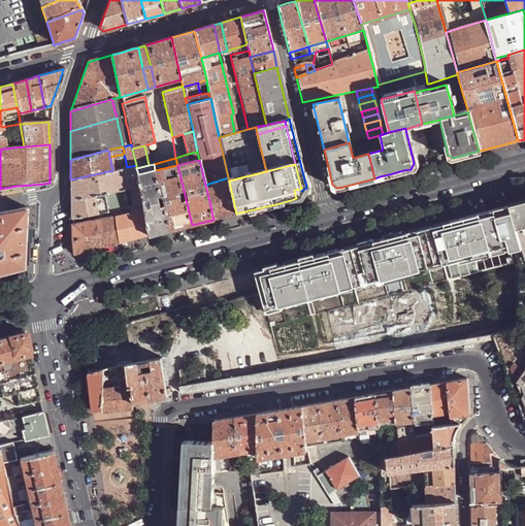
[(127,167),(123,168),(127,190),(140,187),(138,174),(136,168),(136,165),(127,167)]
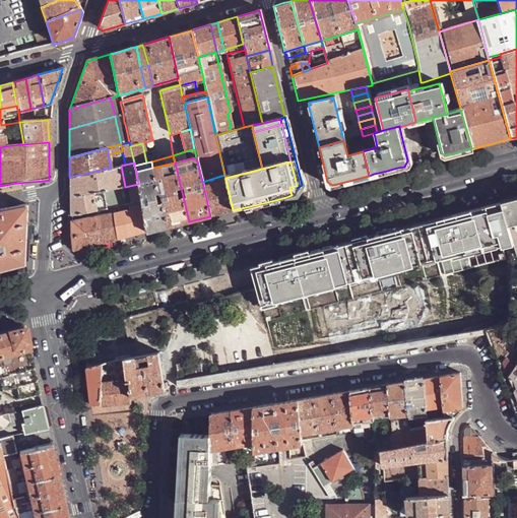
[(181,223),(189,221),(175,163),(152,168),(168,228),(181,223)]
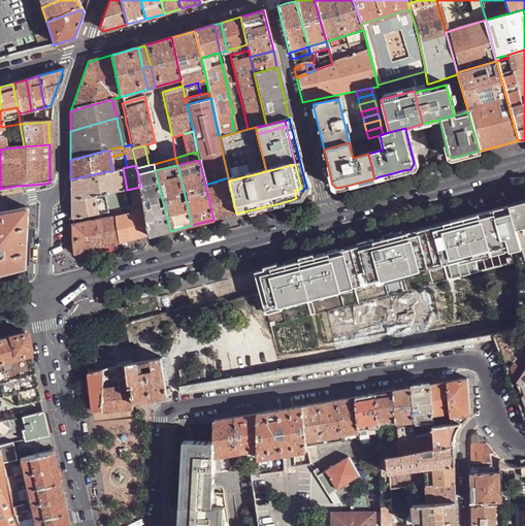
[(112,170),(70,179),(70,192),(70,201),(93,197),(103,195),(116,192),(127,190),(123,168),(112,170)]
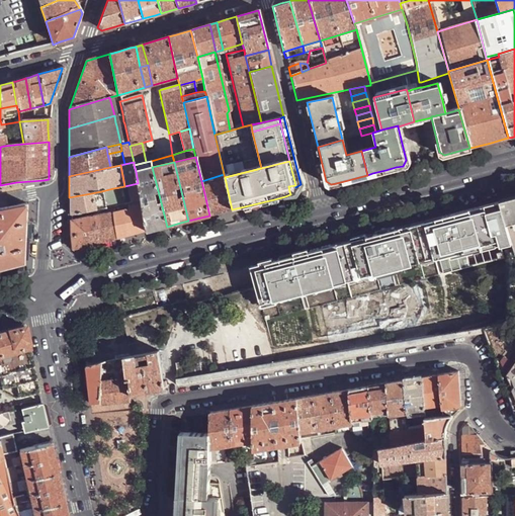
[(159,229),(167,227),(152,167),(136,171),(138,183),(141,200),(142,205),(146,232),(159,229)]
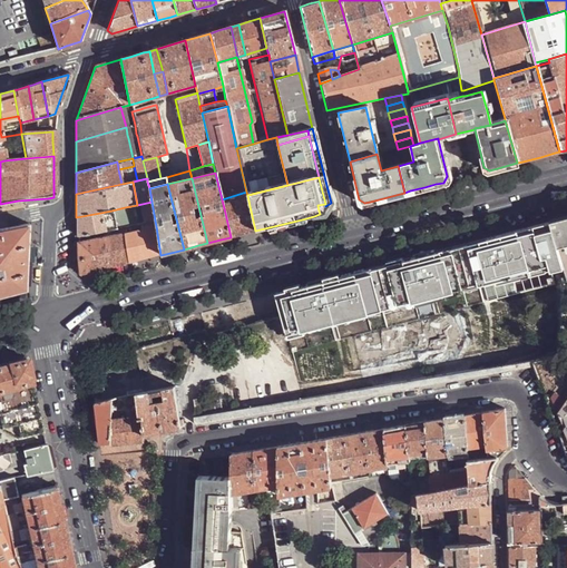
[(246,192),(222,199),(225,213),(250,206),(247,195),(246,192)]
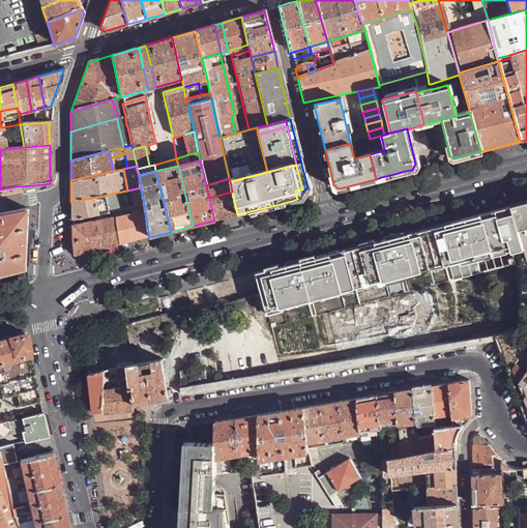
[(127,191),(116,193),(120,210),(122,209),(144,205),(141,187),(127,191)]
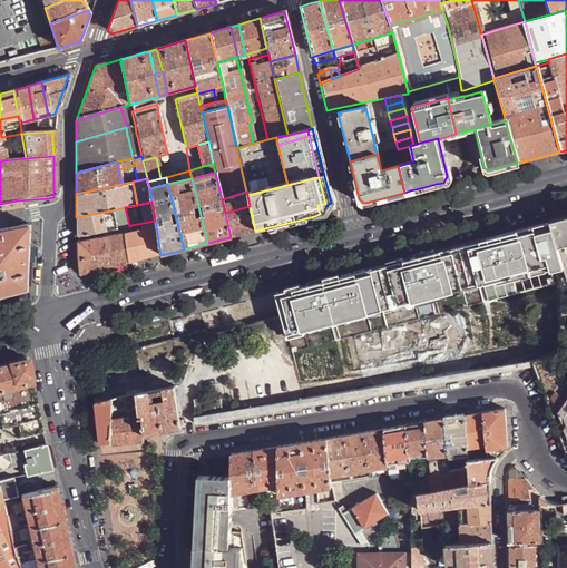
[(250,206),(225,213),(231,237),(235,236),(247,233),(255,231),(250,206)]
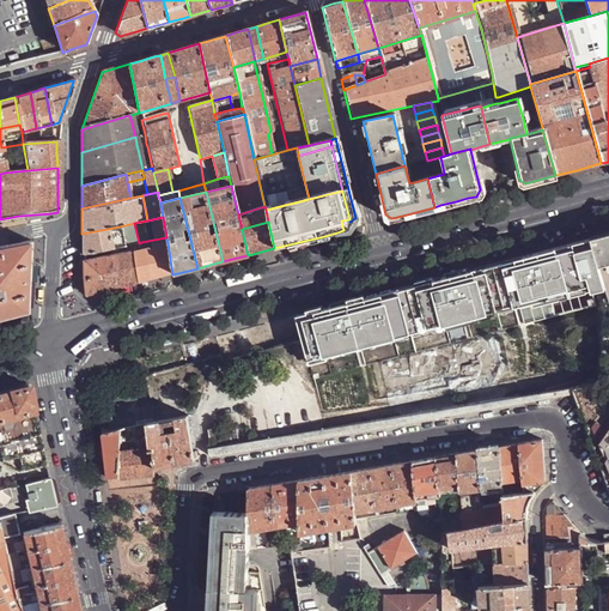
[(134,223),(120,227),(121,236),(123,246),(139,243),(134,223)]
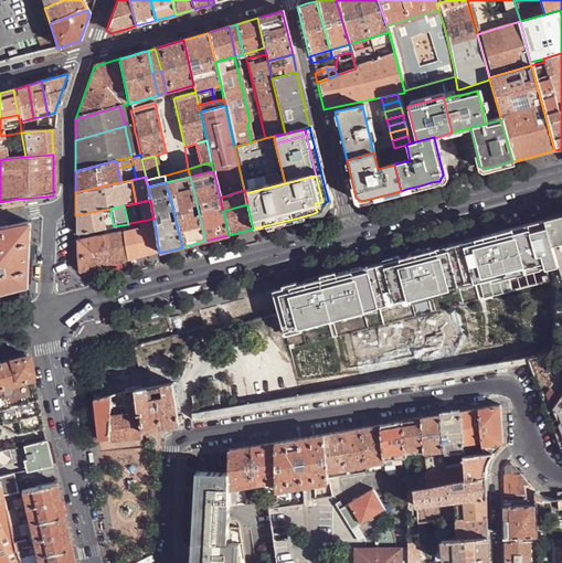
[(75,215),(76,234),(103,229),(102,220),(99,211),(75,215)]
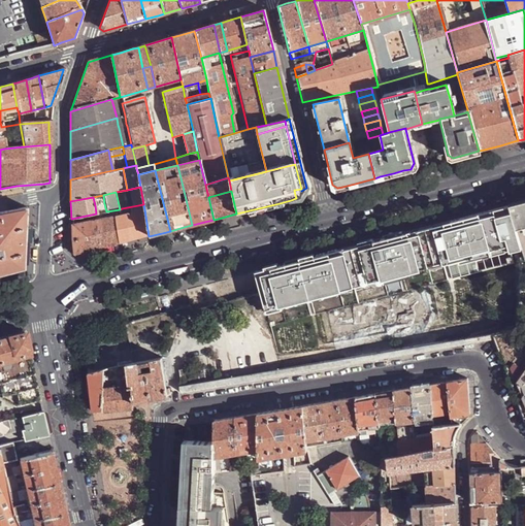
[(524,202),(506,207),(518,245),(524,272),(524,202)]
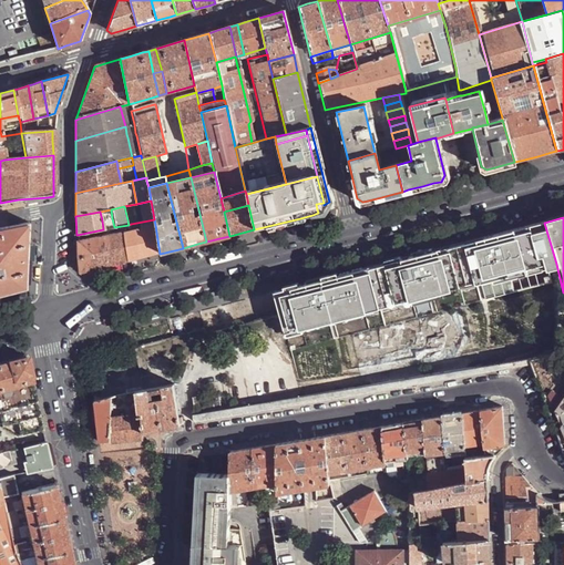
[(112,218),(102,221),(103,229),(114,227),(112,218)]
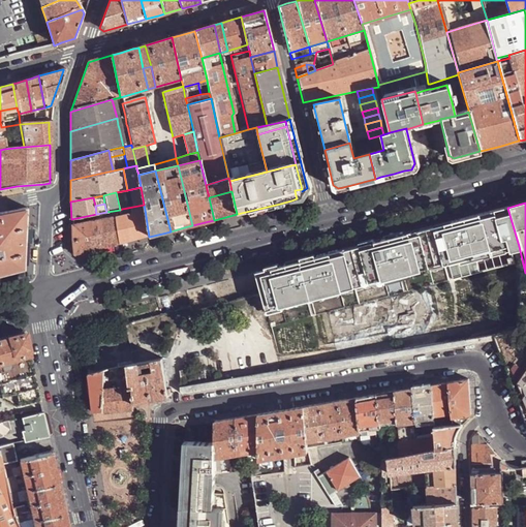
[(144,205),(122,209),(122,215),(145,210),(144,205)]
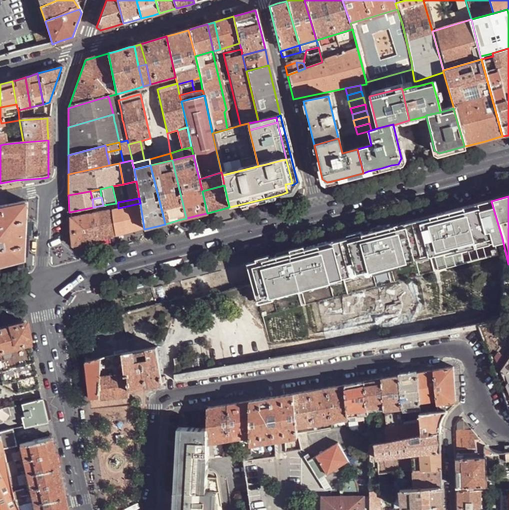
[(0,266),(5,265),(21,260),(24,201),(0,205),(0,266)]
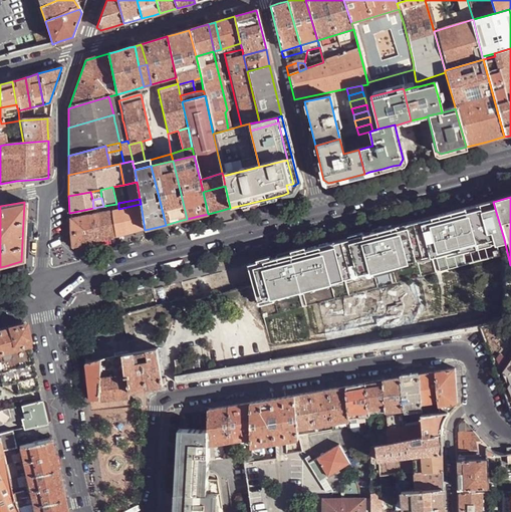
[(504,239),(493,202),(247,266),(252,283),(258,307),(430,263),(433,274),(498,259),(493,241),(504,239)]
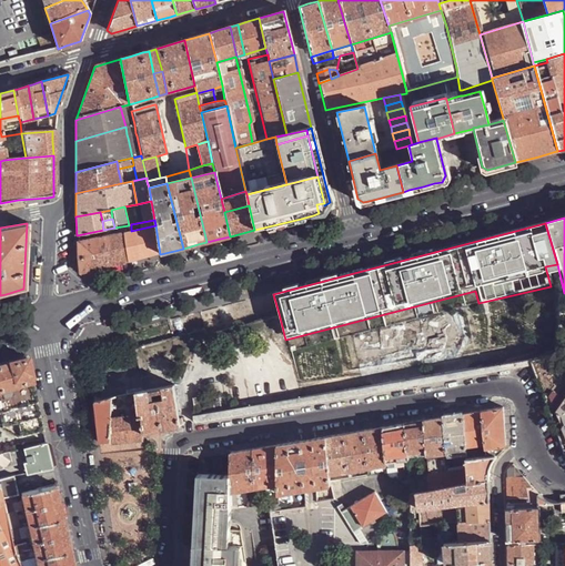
[(157,254),(160,254),(155,225),(131,231),(122,232),(127,262),(145,258),(157,254)]
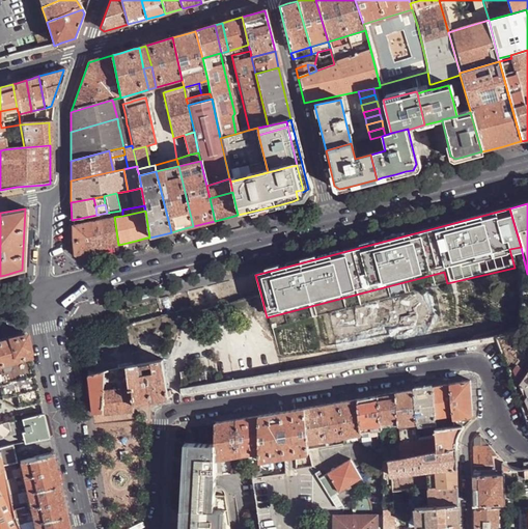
[(114,217),(72,225),(72,243),(73,257),(79,255),(108,248),(118,245),(114,217)]
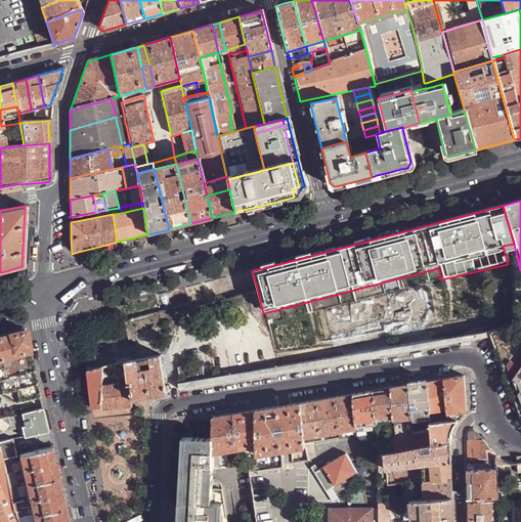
[(35,384),(23,331),(5,335),(0,336),(0,393),(14,389),(35,384)]
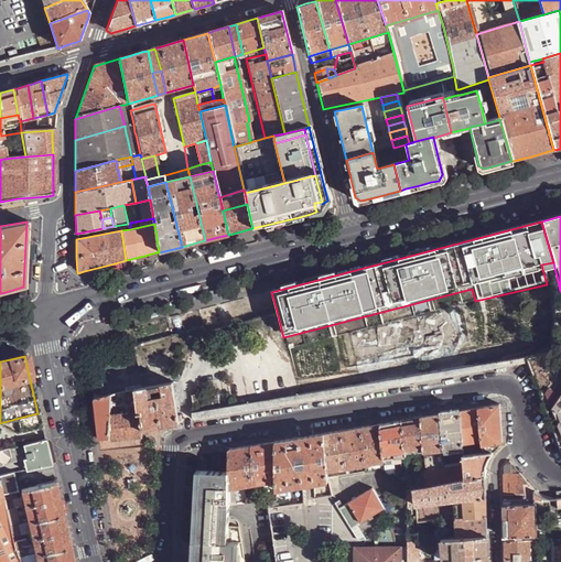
[(379,389),(409,385),(408,377),(378,381),(379,389)]
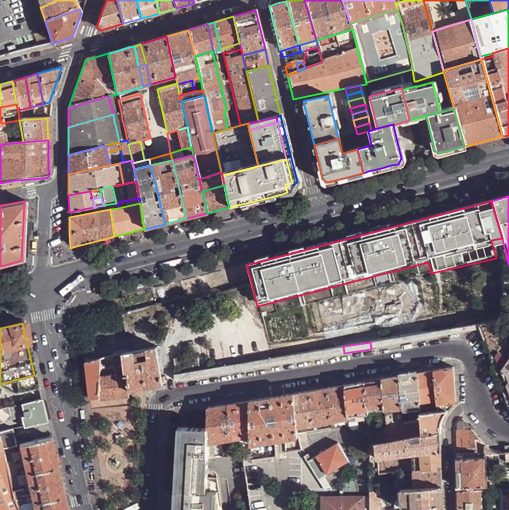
[(153,387),(160,385),(154,348),(139,352),(145,388),(153,387)]
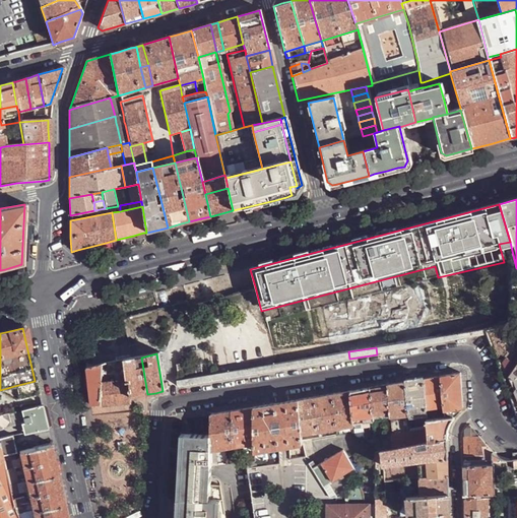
[(138,396),(147,394),(141,358),(123,361),(125,383),(129,383),(130,397),(138,396)]
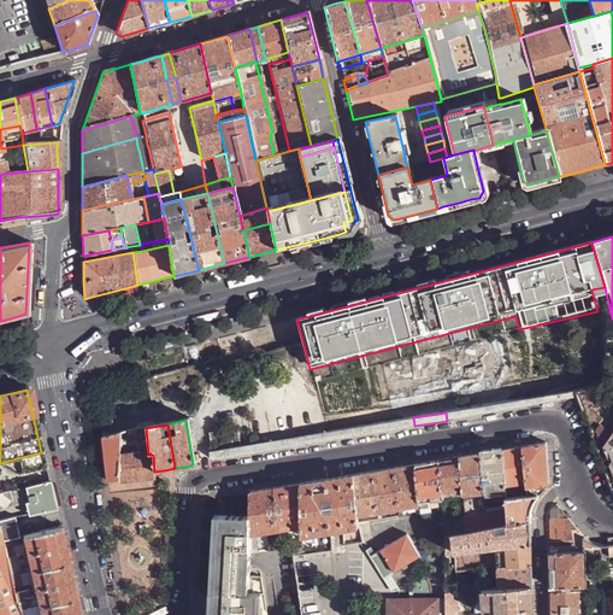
[(118,457),(148,455),(146,428),(119,434),(118,457)]
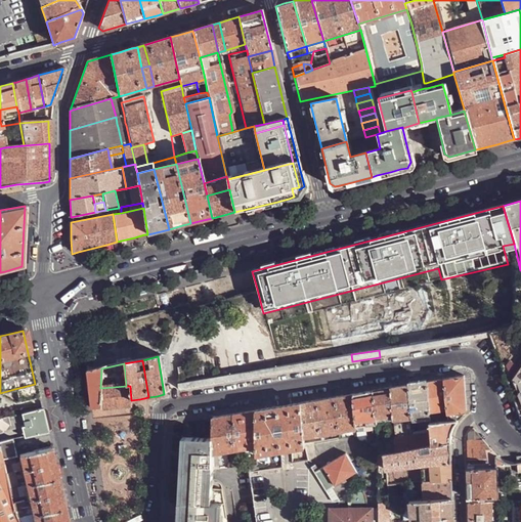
[(511,381),(519,406),(520,403),(520,364),(519,367),(511,381)]
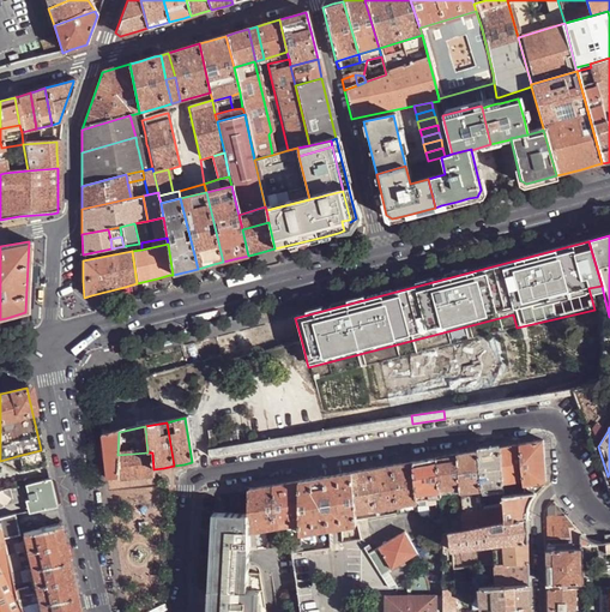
[(104,481),(116,480),(118,455),(119,432),(100,436),(101,439),(103,461),(104,481)]
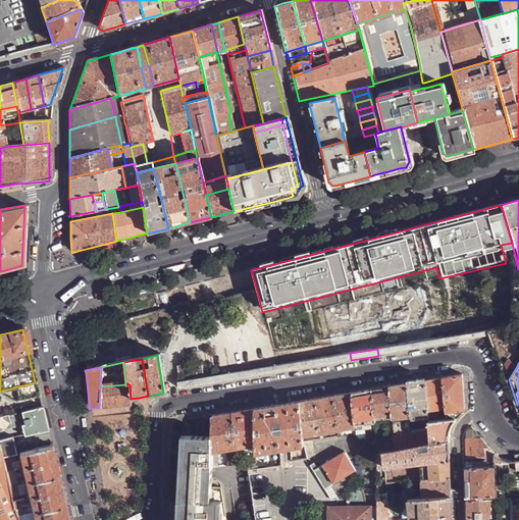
[(180,391),(201,387),(199,371),(175,375),(177,392),(180,391)]
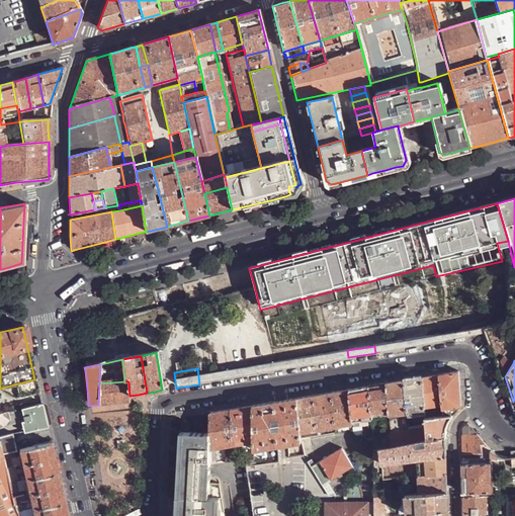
[(230,378),(229,370),(216,372),(217,380),(230,378)]
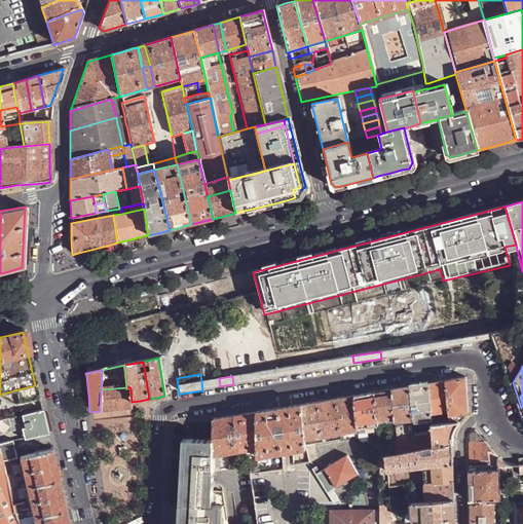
[(451,381),(444,382),(447,414),(447,418),(465,415),(463,379),(460,379),(451,381)]
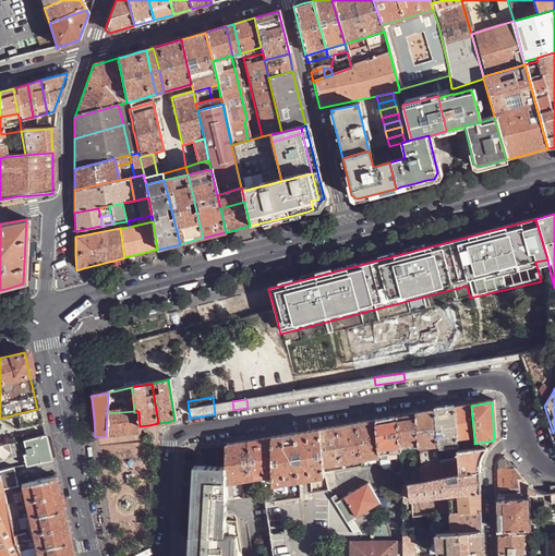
[(453,409),(455,442),(474,439),(471,406),(460,408),(453,409)]
